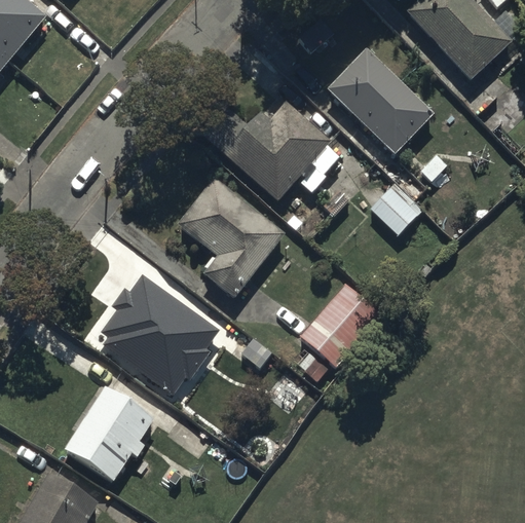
[(0,69),(45,14),(27,0),(0,0),(0,69)]
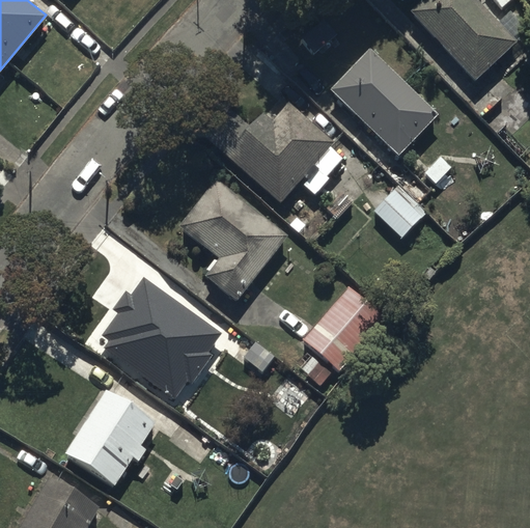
[(526,29),(509,11),(500,21),(480,0),(420,0),(411,9),(476,79),(518,40),(515,38),(526,29)]
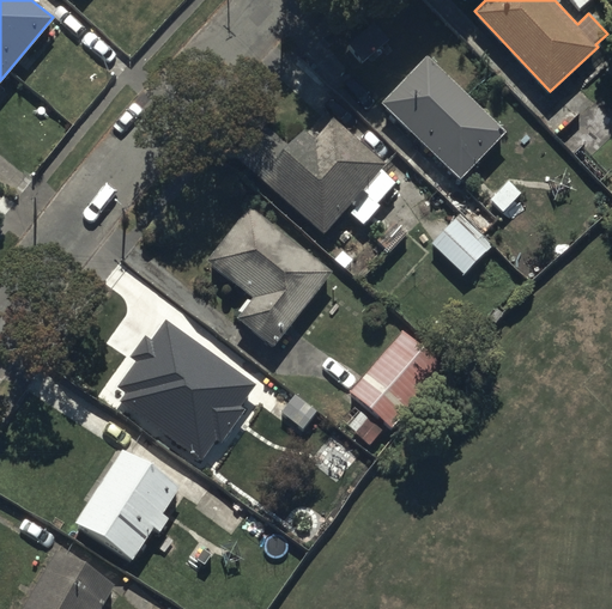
[(507,131),(425,54),(381,102),(461,178),(507,131)]
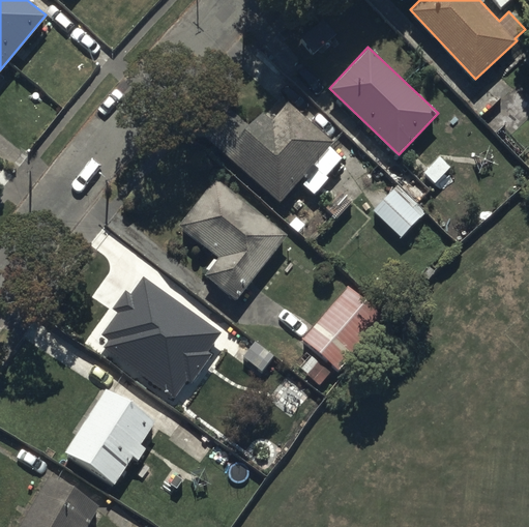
[(246,99),(210,142),(281,201),(297,181),(313,195),(328,176),(327,175),(343,156),(329,145),(333,140),(287,100),(271,120),(246,99)]
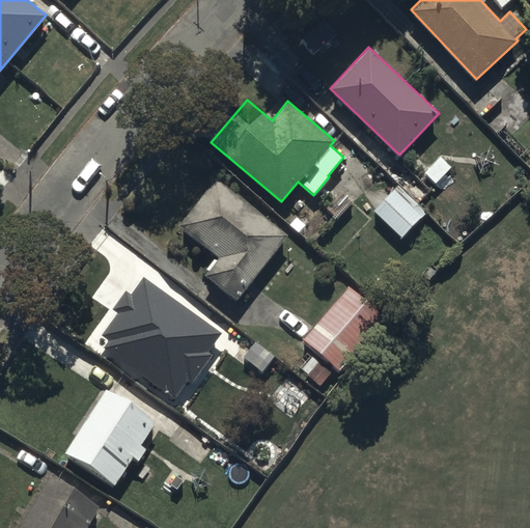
[(288,234),(216,178),(179,225),(220,256),(205,275),(236,300),(288,234)]
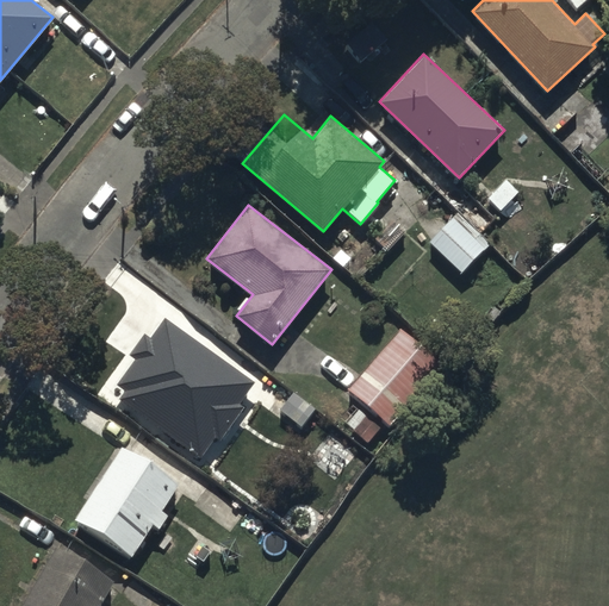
[(457,211),(428,239),(463,273),(490,244),(457,211)]
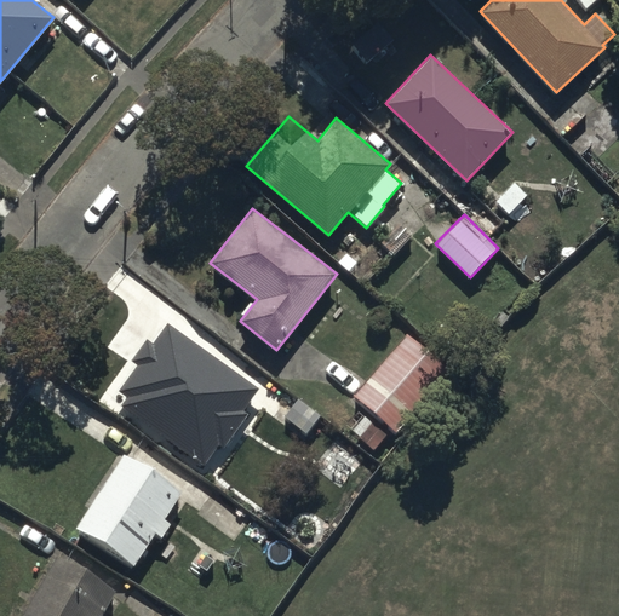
[(258,384),(166,316),(152,338),(147,334),(130,356),(138,362),(120,387),(130,393),(124,402),(204,460),(217,442),(222,447),(248,412),(241,407),(258,384)]
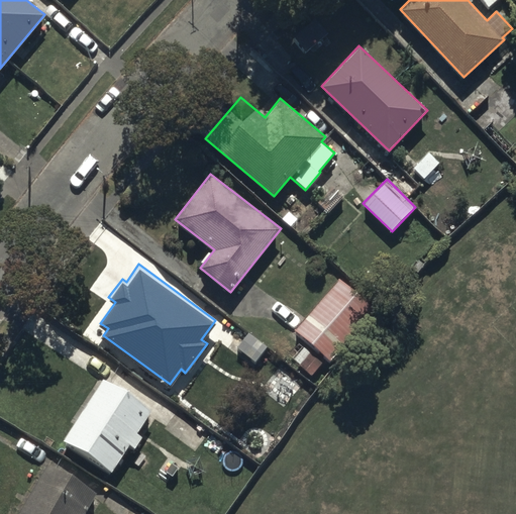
[(377,312),(337,280),(295,330),(314,346),(300,364),(313,375),(325,360),(331,365),(377,312)]
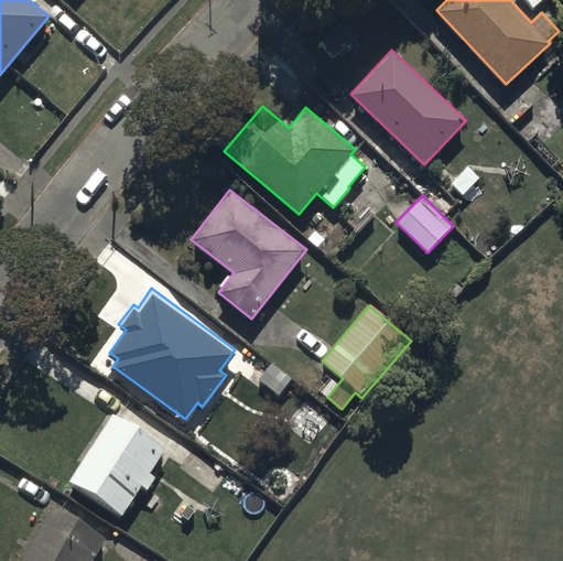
[(267,359),(253,376),(278,395),(291,378),(267,359)]
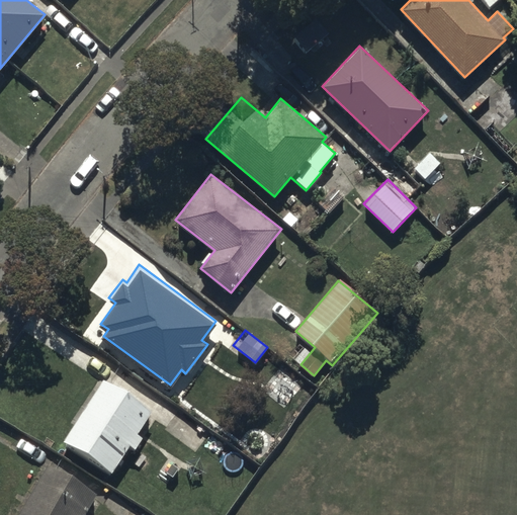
[(151,411),(104,379),(63,441),(111,473),(130,445),(135,449),(143,437),(137,433),(151,411)]
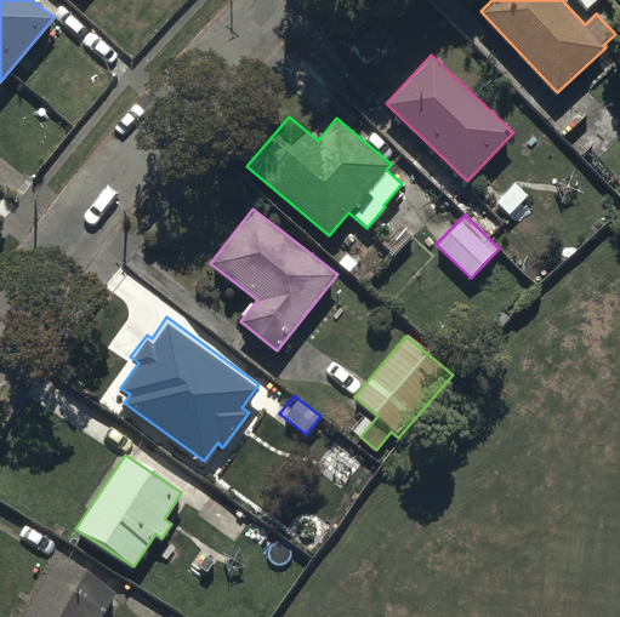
[(101,616),(117,590),(56,556),(21,616),(101,616)]
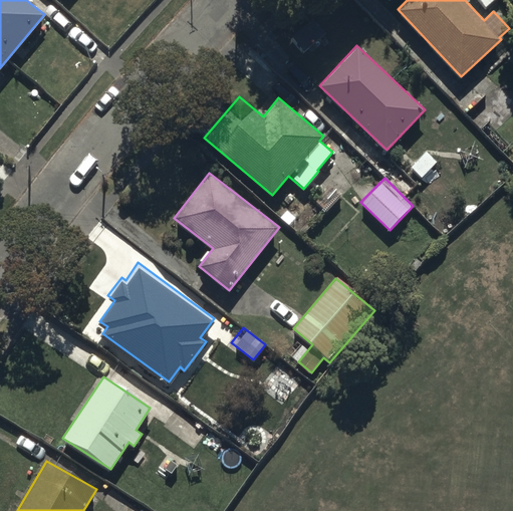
All buildings are outlined.
